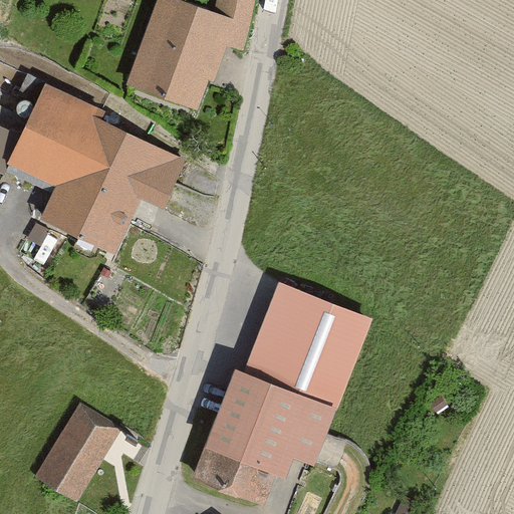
[(210,0),(210,3),(201,0),(158,0),(130,84),(202,109),(226,38),(242,44),(256,0),(210,0)]
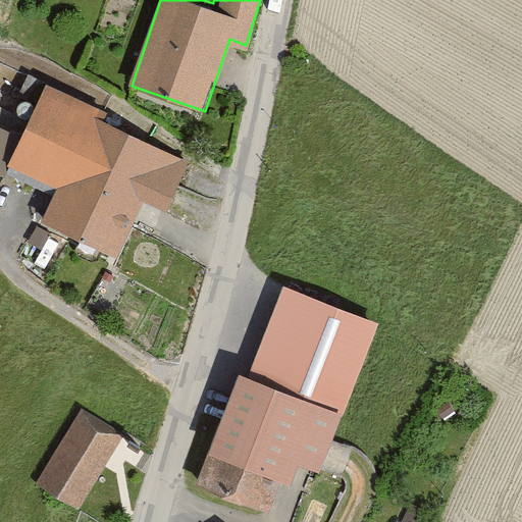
[(186,161),(52,92),(17,168),(61,187),(47,221),(124,253),(149,203),(171,209),(186,161)]
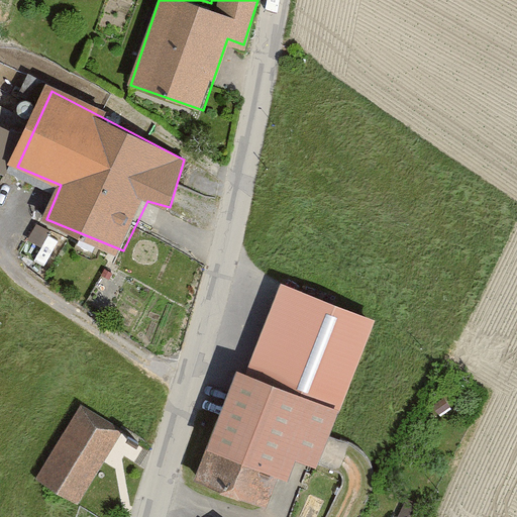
[(0,180),(1,181),(22,135),(0,123),(0,180)]
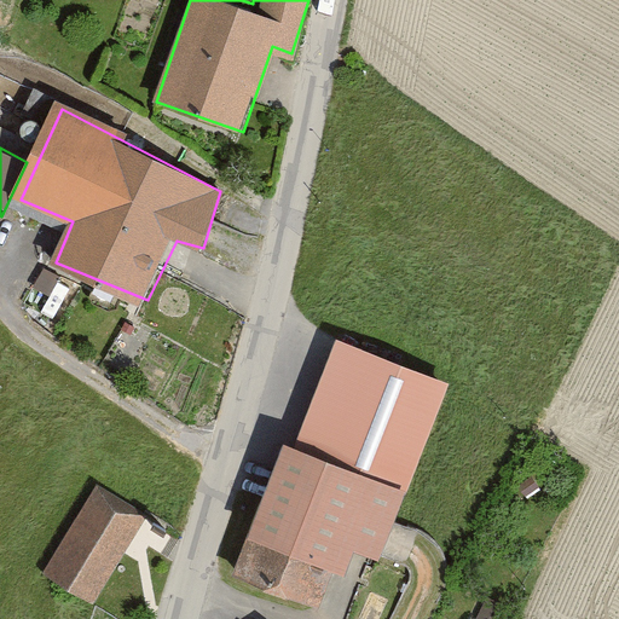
[(63,299),(70,277),(40,266),(33,289),(63,299)]
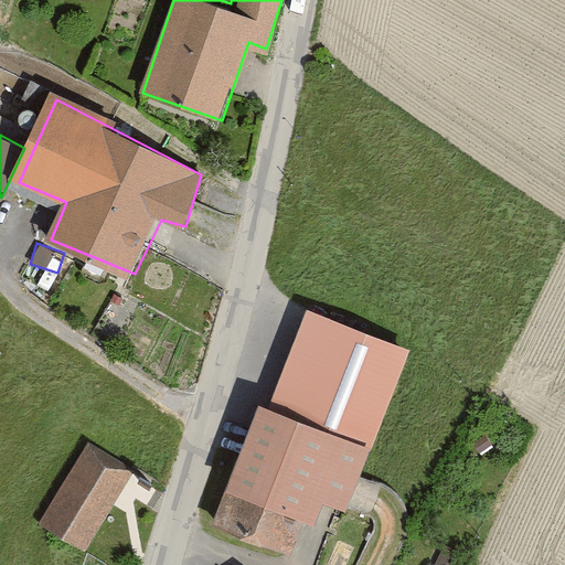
[(268,411),(370,450),(408,351),(306,311),(268,411)]
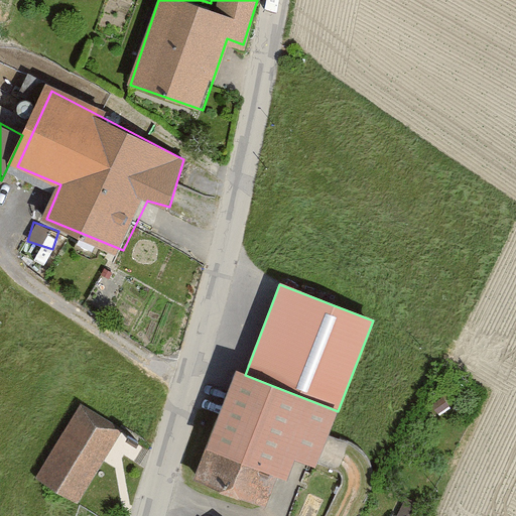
[(245,375),(236,372),(207,447),(277,475),(287,479),(294,461),(314,469),(338,411),(245,375)]
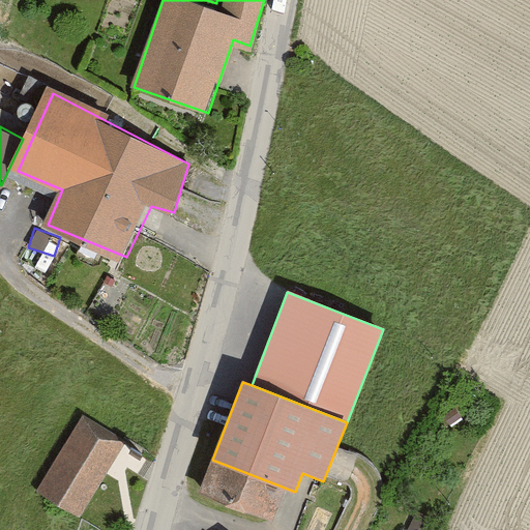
[(85,412),(33,490),(79,520),(128,441),(85,412)]
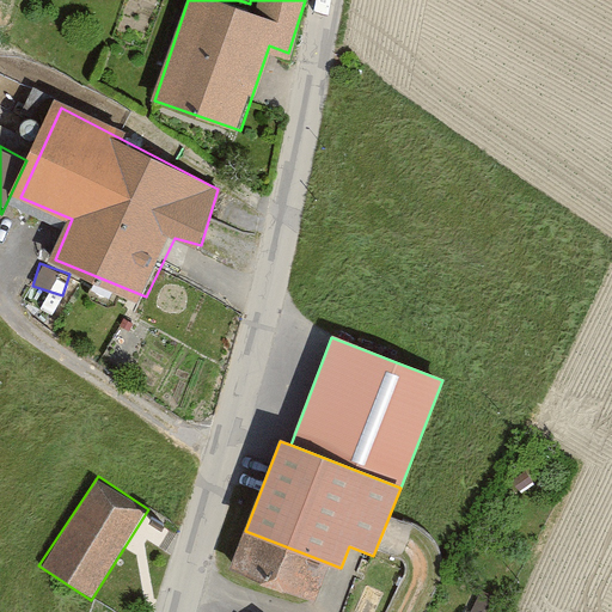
[(245,531),(230,567),(314,600),(329,563),(245,531)]
